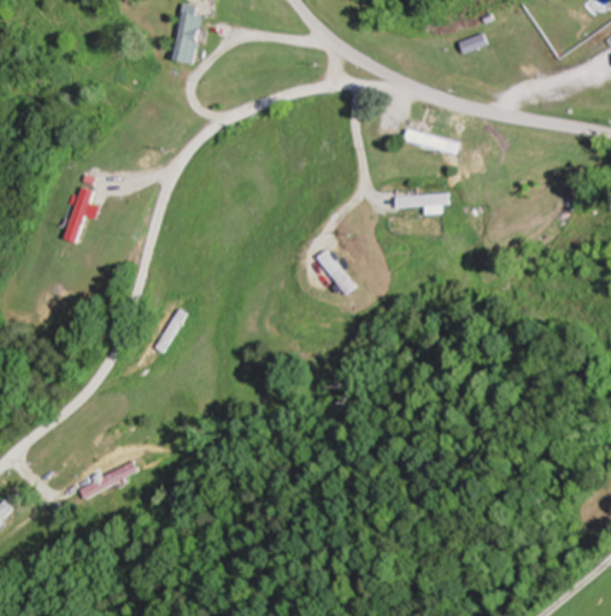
[(166,59),(191,64),(201,9),(177,4),(166,59)]
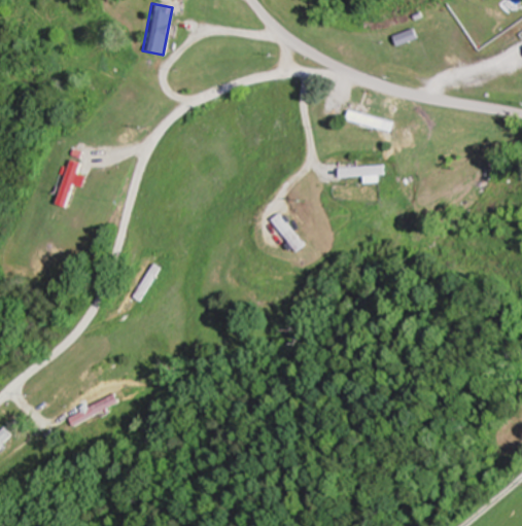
[(439,29),(435,19),(386,39),(391,49),(439,29)]
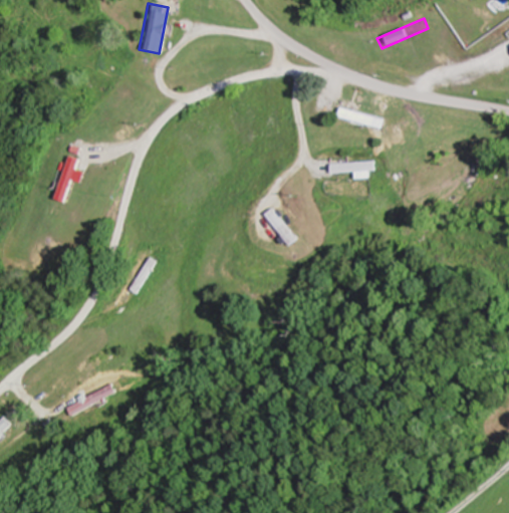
[(55,199),(65,202),(73,177),(74,177),(79,159),(68,156),(55,199)]
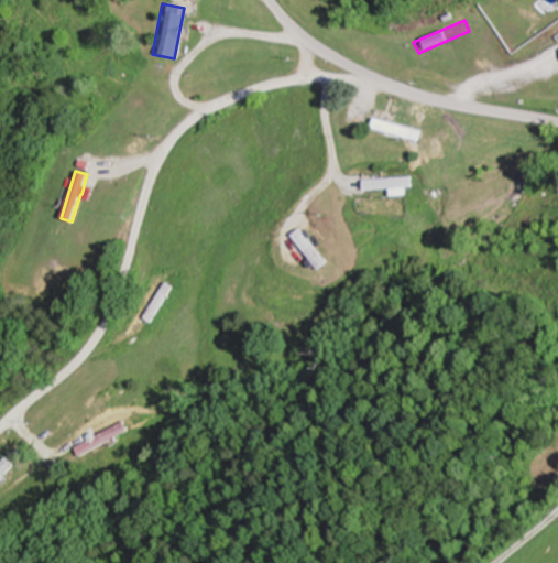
[(411,186),(411,176),(361,180),(361,190),(389,188),(389,195),(405,195),(405,186),(411,186)]
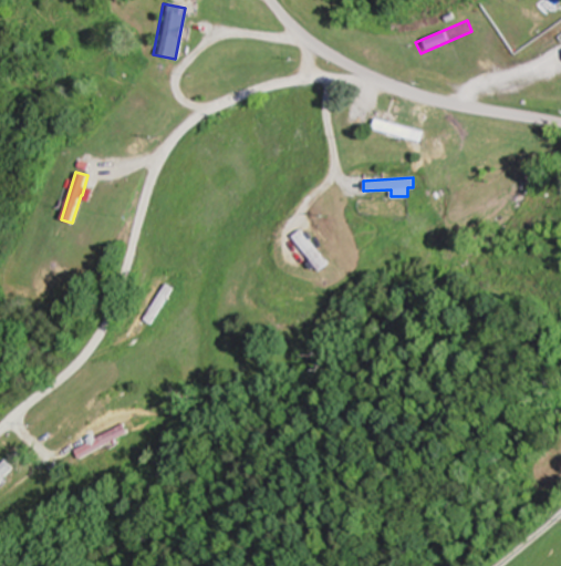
[(72,449),(76,459),(126,433),(122,424),(72,449)]
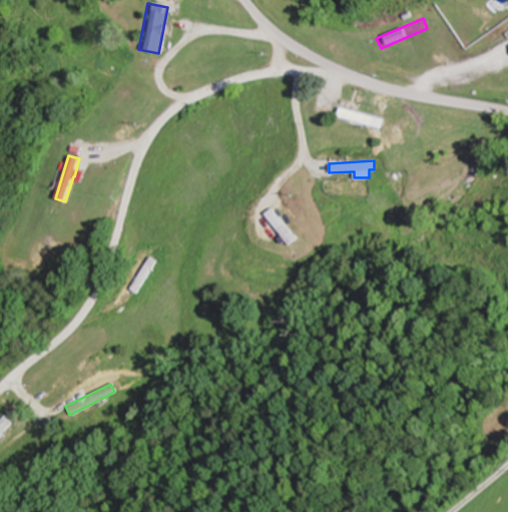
[(0,434),(10,424),(1,416),(0,417),(0,434)]
